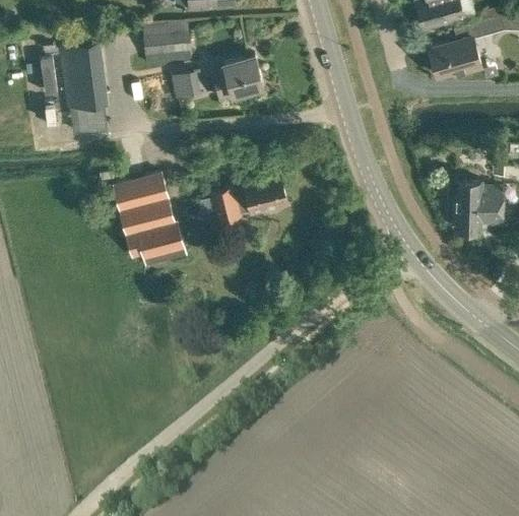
[(173,0),(174,9),(188,8),(188,12),(206,11),(205,6),(233,5),(232,0),(173,0)]
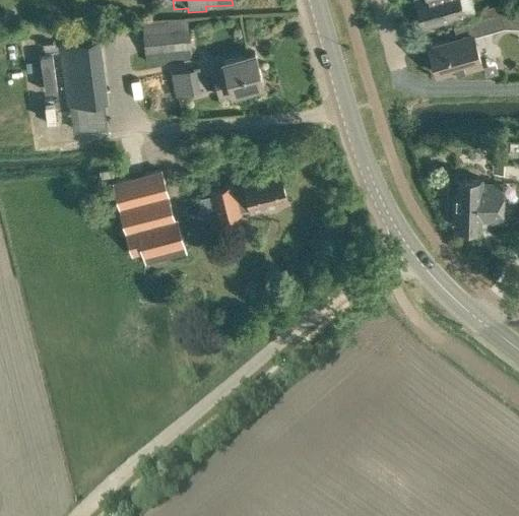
[(413,0),(422,27),(463,15),(470,19),(473,14),(468,0),(413,0)]
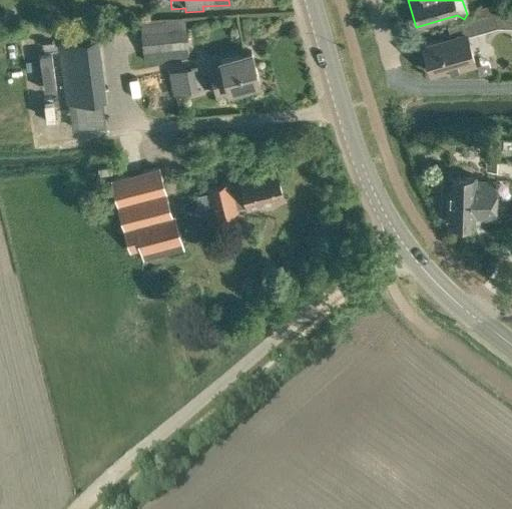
[(470,23),(493,16),(490,7),(473,12),(469,20),(469,22),(470,23)]
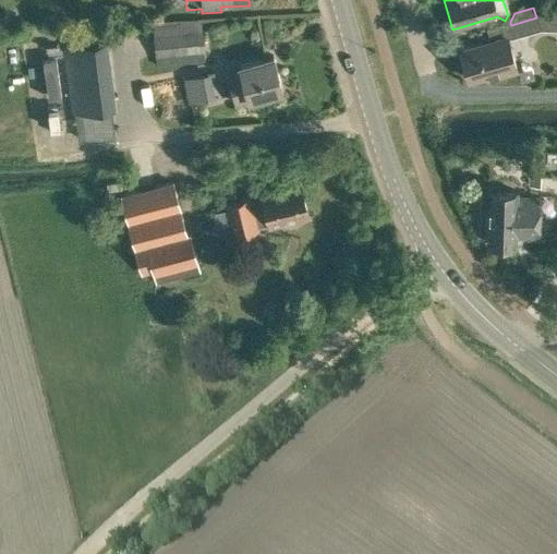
[(488,44),(459,52),(468,82),(485,77),(487,82),(517,73),(507,41),(516,39),(541,32),(536,17),(511,25),(510,24),(503,26),(506,39),(488,44)]
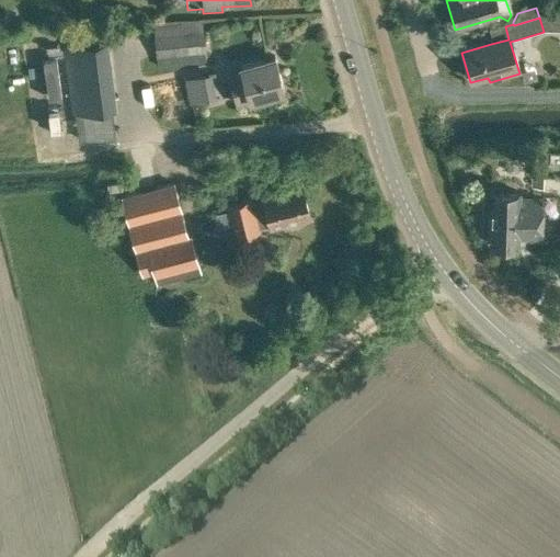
[(191,36),(190,31),(153,34),(157,71),(205,66),(203,35),(191,36)]
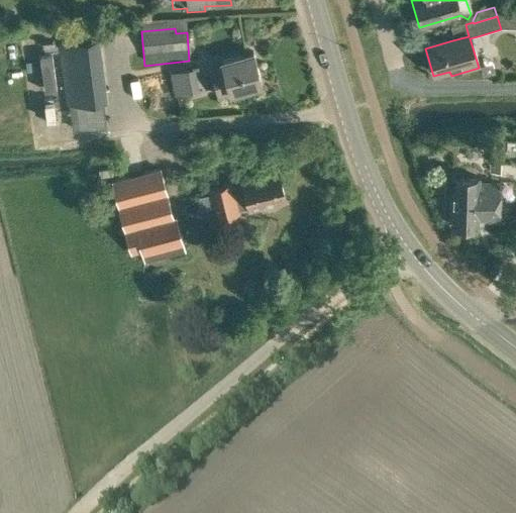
[(106,129),(103,105),(106,105),(99,41),(59,46),(66,110),(68,109),(71,133),(106,129)]
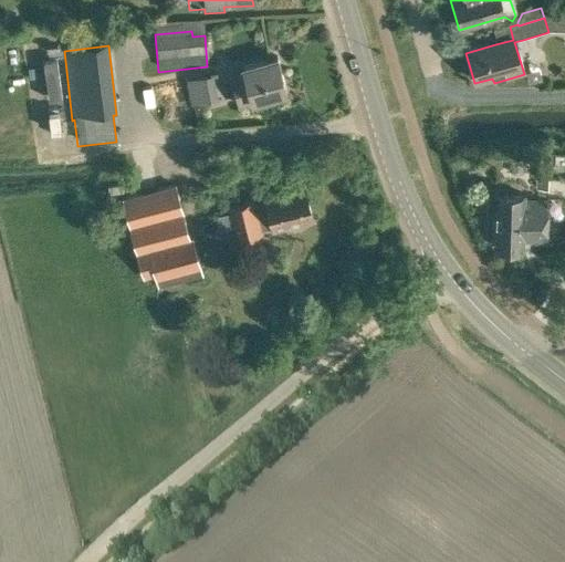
[(238,112),(253,107),(252,105),(286,96),(276,61),(241,71),(243,76),(229,80),(238,112)]
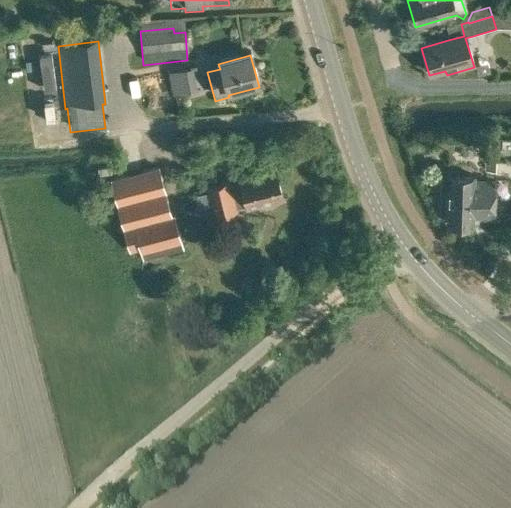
[(179,71),(180,95),(205,93),(203,70),(179,71)]
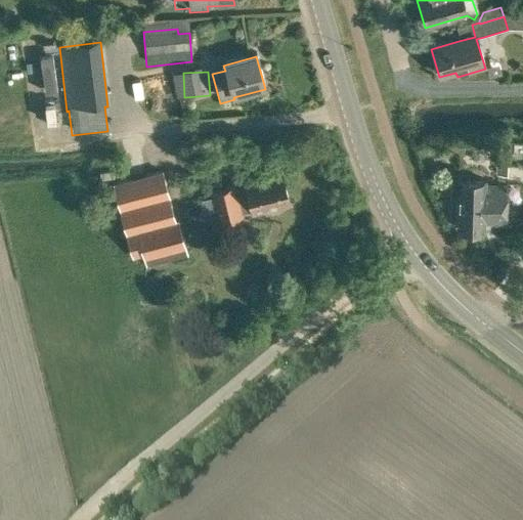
[(497,166),(496,178),(507,179),(508,167),(497,166)]
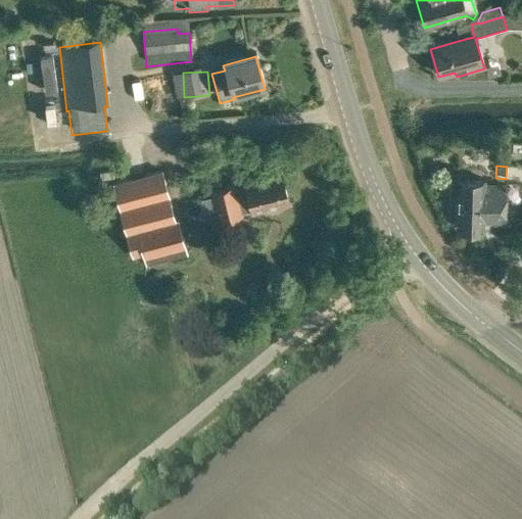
[(175,223),(162,173),(112,186),(132,262),(142,258),(143,262),(185,250),(178,223),(175,223)]
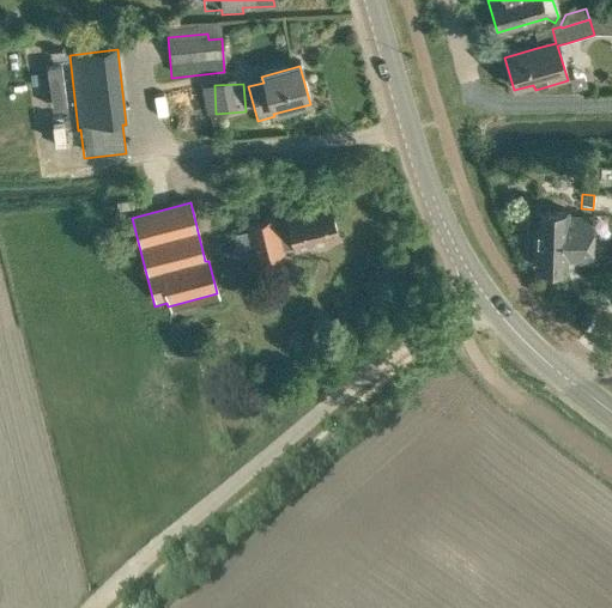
[(339,242),(328,202),(285,214),(288,222),(277,224),(274,220),(247,228),(255,262),(284,255),(284,254),(295,250),(296,253),(339,242)]
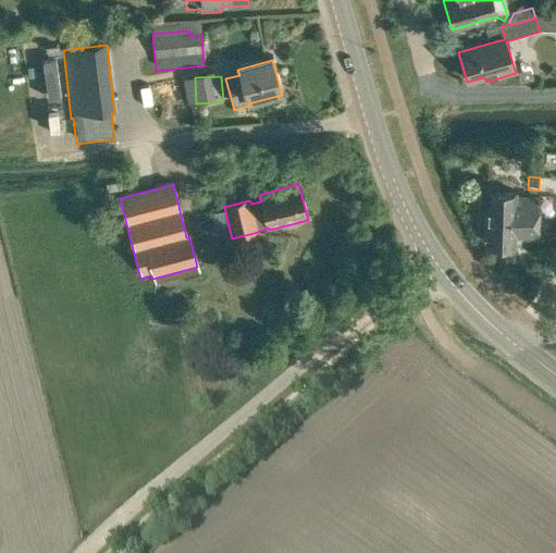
[(538,244),(540,200),(516,199),(516,195),(489,194),(486,246),(515,247),(515,246),(520,246),(520,244),(538,244)]
